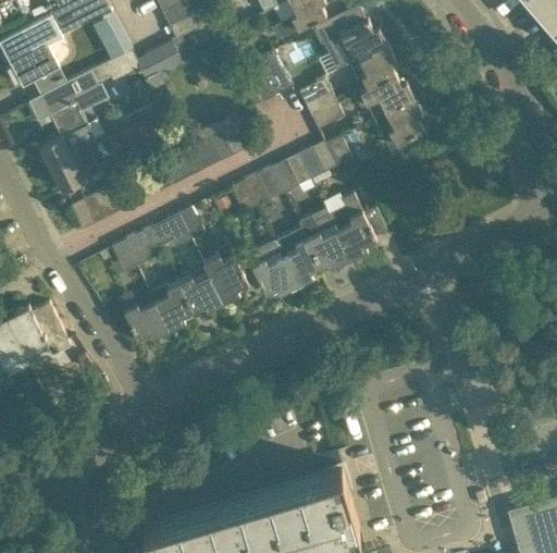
[(71,0),(49,12),(50,15),(36,22),(19,32),(0,40),(0,42),(13,66),(8,70),(15,84),(21,82),(23,86),(34,81),(35,80),(42,75),(53,70),(59,66),(48,45),(62,37),(61,35),(111,9),(107,0),(71,0)]
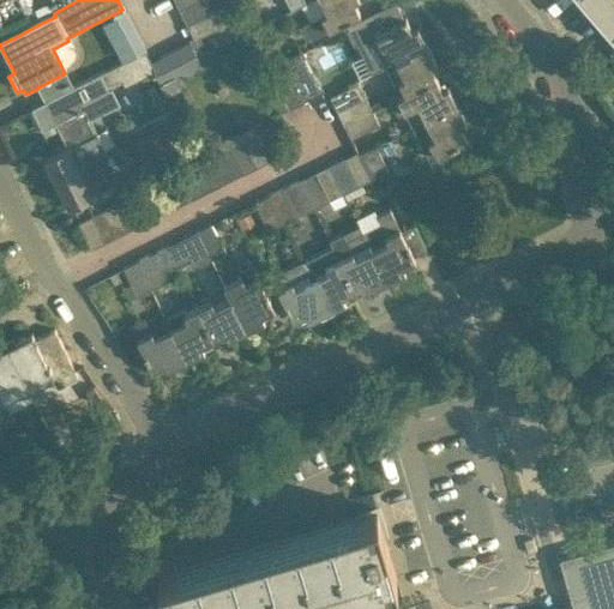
[(215,13),(208,0),(173,0),(187,28),(215,13)]
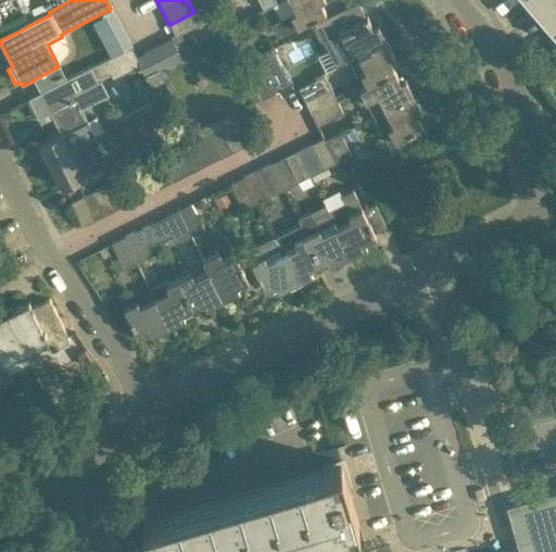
[(257,0),(263,11),(274,7),(286,0),(257,0)]
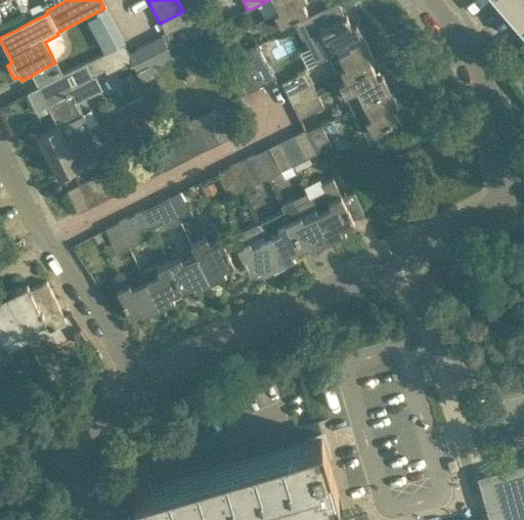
[(306,0),(271,0),(278,14),(258,24),(264,36),(280,28),(300,18),(299,17),(307,13),(302,3),(306,1),(306,0)]
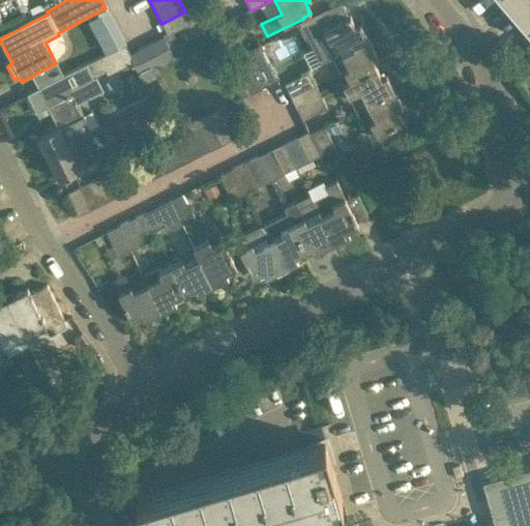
[(528,0),(499,0),(512,15),(528,0)]
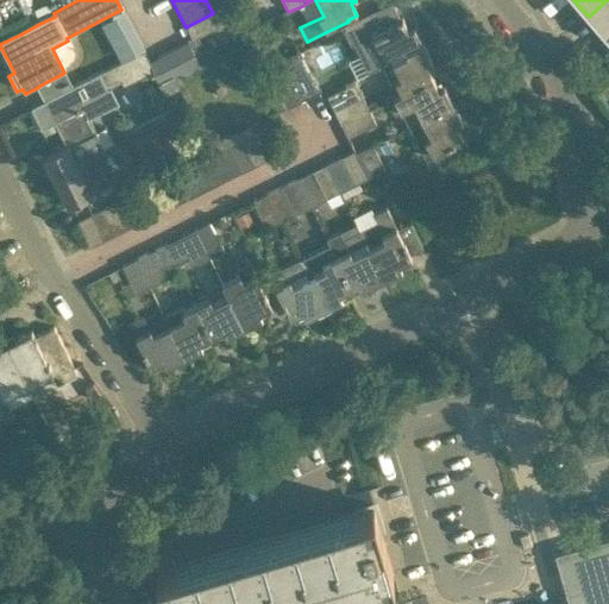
[(608,0),(607,0),(589,17),(602,33),(608,26),(608,0)]
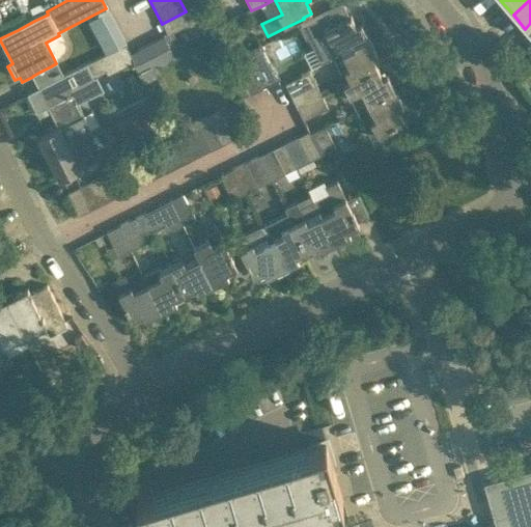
[(99,17),(99,18),(98,19),(115,51),(116,50),(126,46),(108,11),(99,17)]
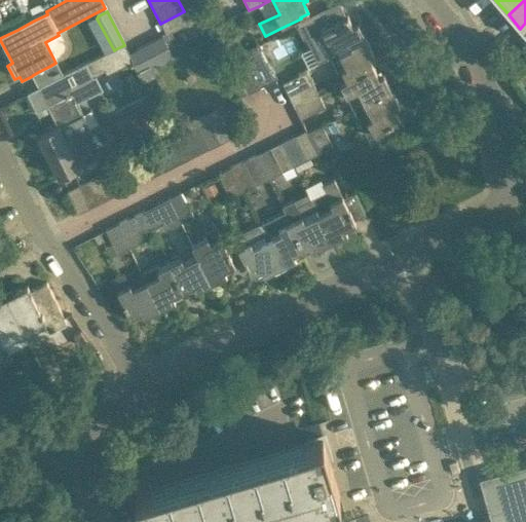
[(165,34),(166,36),(171,35),(190,25),(184,11),(160,24),(165,34)]
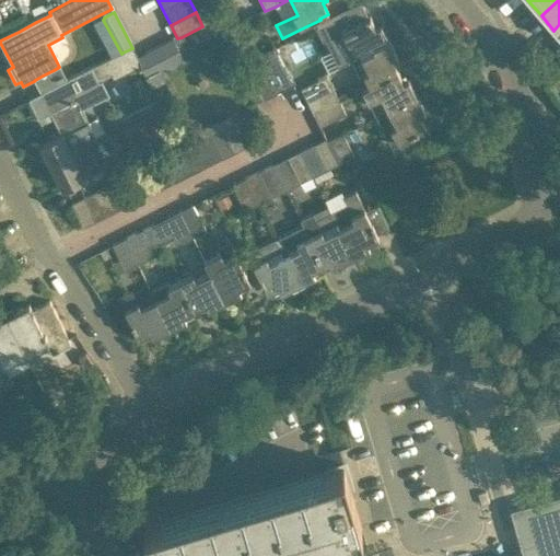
[(347,44),(352,42),(360,58),(389,43),(381,26),(376,30),(370,18),(362,22),(356,25),(341,32),(347,44)]
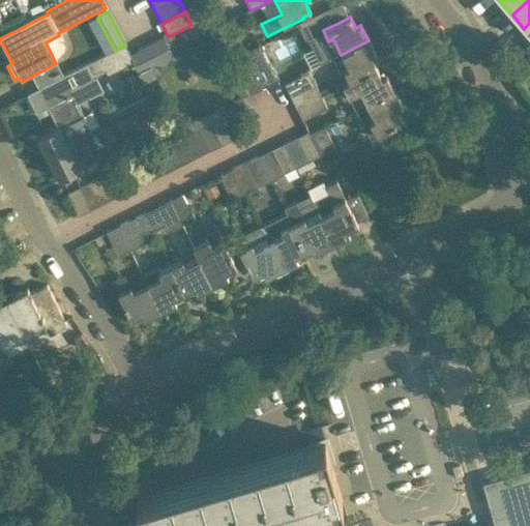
[(174,38),(172,35),(168,36),(167,34),(163,37),(164,38),(174,60),(178,58),(182,56),(174,38)]
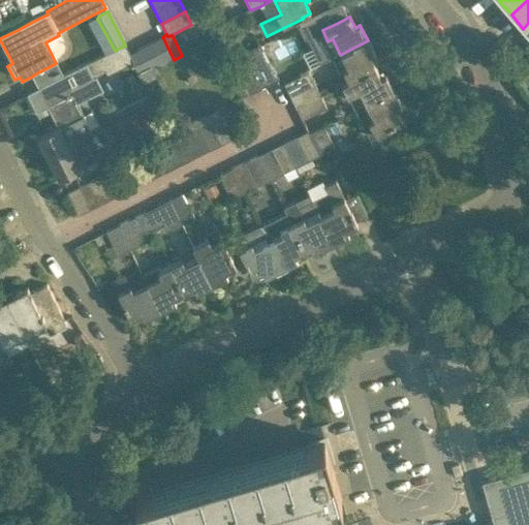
[(174,60),(163,38),(139,51),(145,62),(150,71),(174,60)]
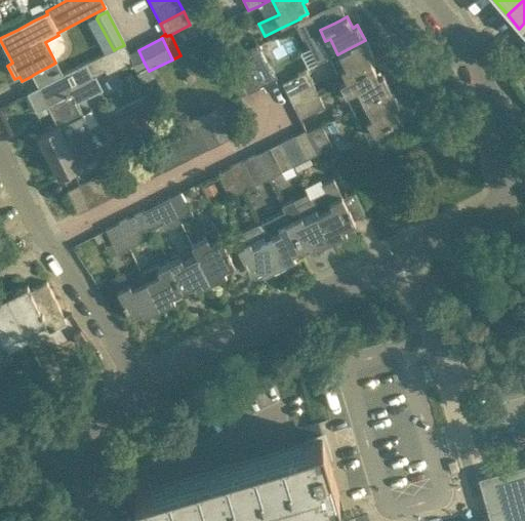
[(337,54),(329,58),(337,73),(340,72),(347,82),(373,69),(368,58),(373,56),(365,40),(337,54)]
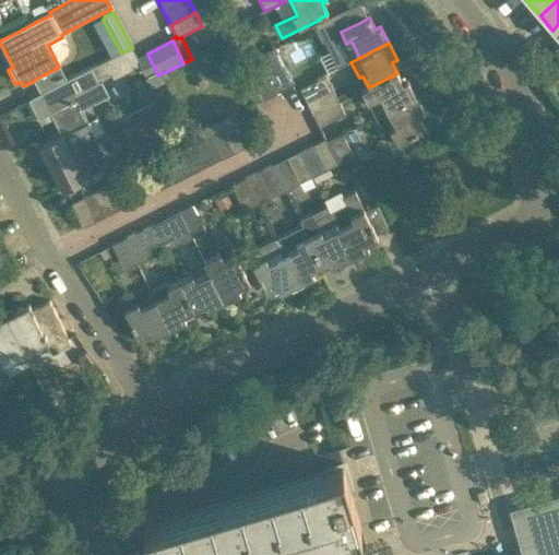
[(122,77),(141,67),(142,67),(132,48),(28,101),(38,120),(50,114),(61,134),(62,138),(90,125),(82,110),(94,104),(87,90),(111,77),(114,81),(122,77)]
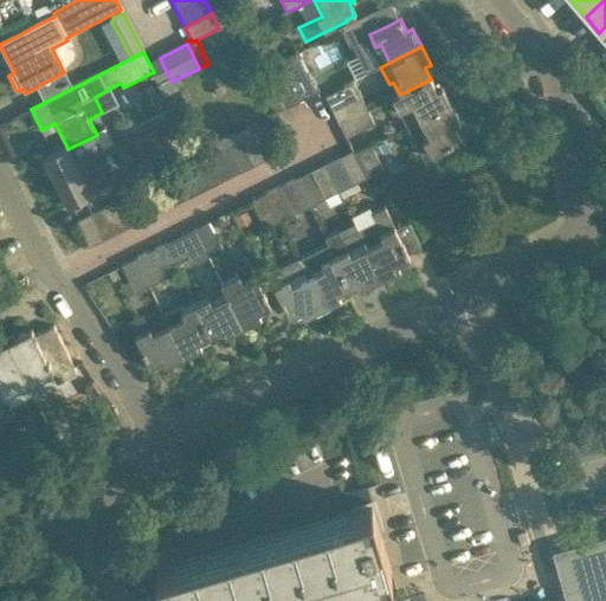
[(290,82),(309,73),(300,53),(279,63),(287,75),(290,82)]
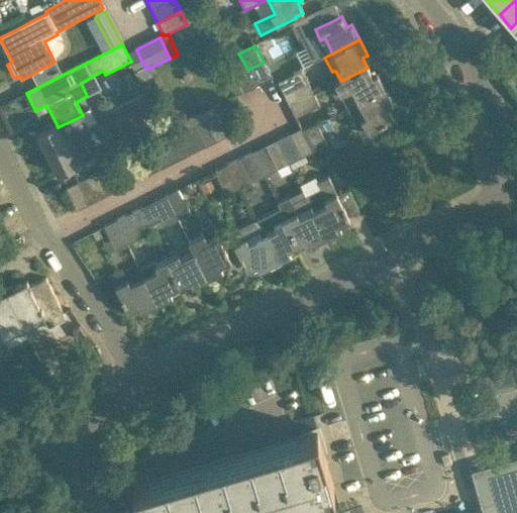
[(247,70),(244,64),(231,70),(243,95),(256,88),(247,70)]
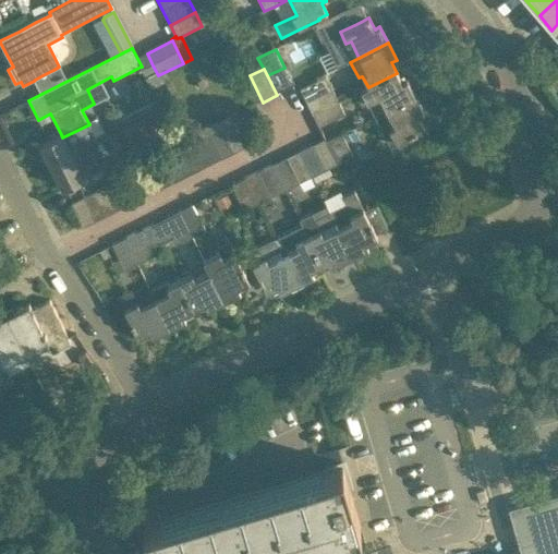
[(397,73),(368,87),(362,92),(375,118),(415,97),(408,81),(402,83),(397,73)]
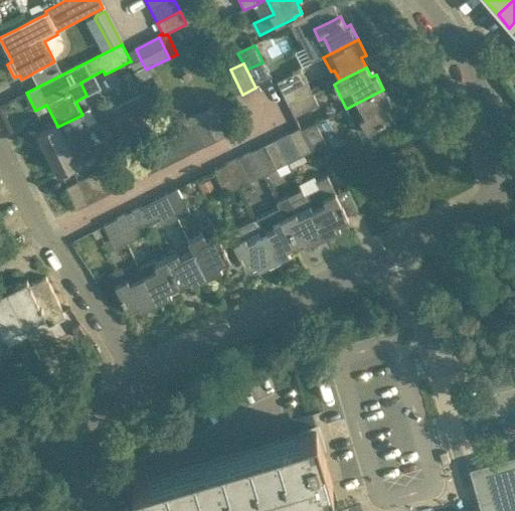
[(283,97),(307,84),(301,71),(277,83),(283,97)]
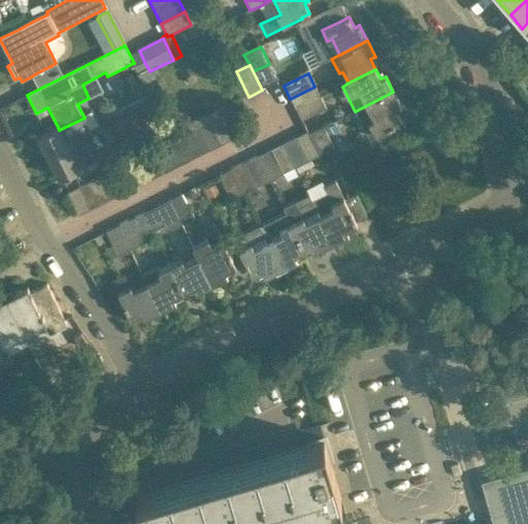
[(290,99),(296,109),(320,97),(315,87),(290,99)]
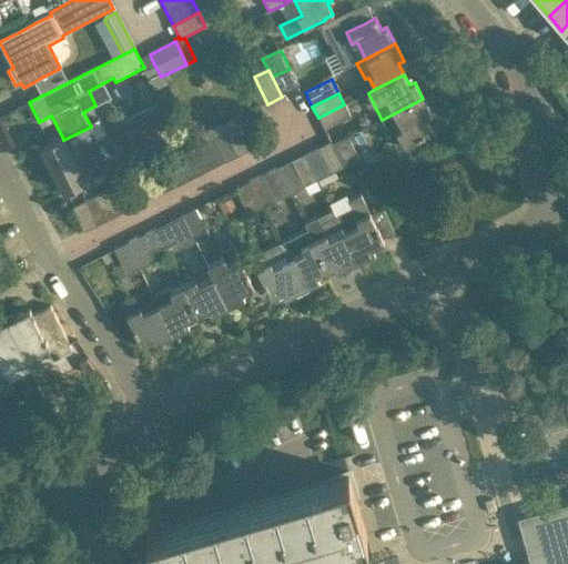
[(423,99),(382,120),(396,148),(403,144),(404,145),(424,136),(424,134),(433,130),(426,119),(432,117),(423,99)]
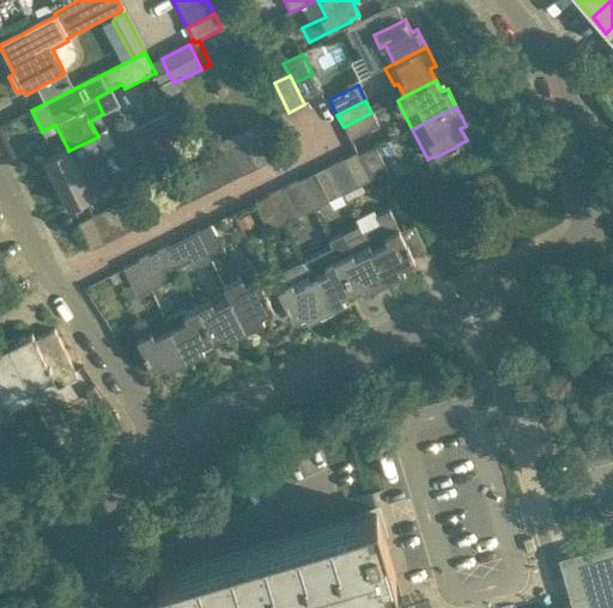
[(351,141),(378,127),(371,113),(344,127),(351,141)]
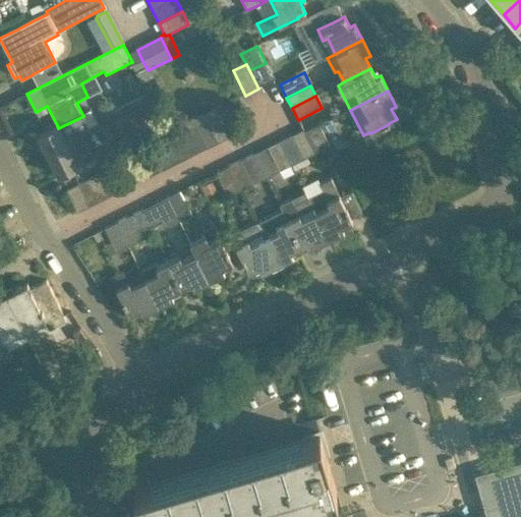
[(58,177),(76,168),(79,166),(74,157),(85,151),(78,136),(91,130),(83,116),(58,128),(57,125),(38,135),(58,177)]
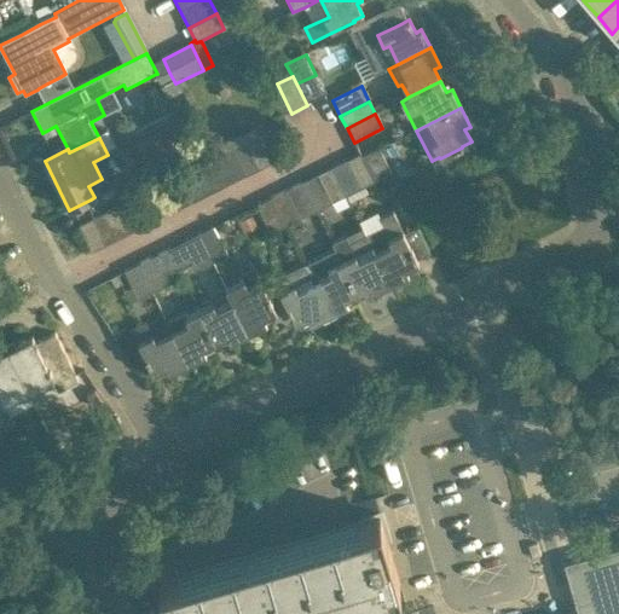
[(259,171),(272,164),(259,138),(246,145),(259,171)]
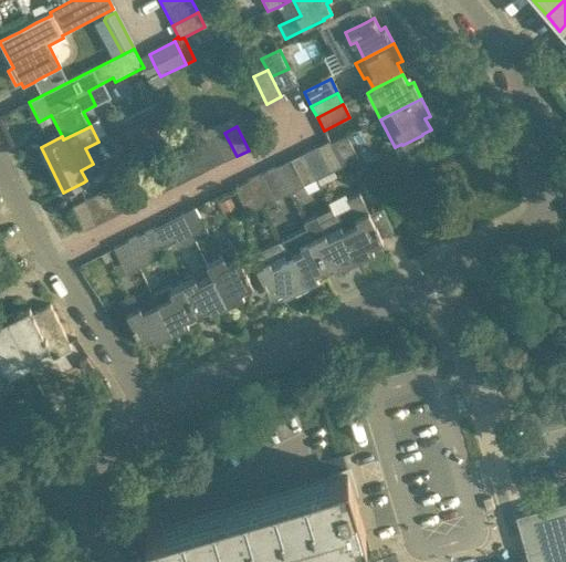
[(224,133),(211,139),(223,163),(237,156),(224,133)]
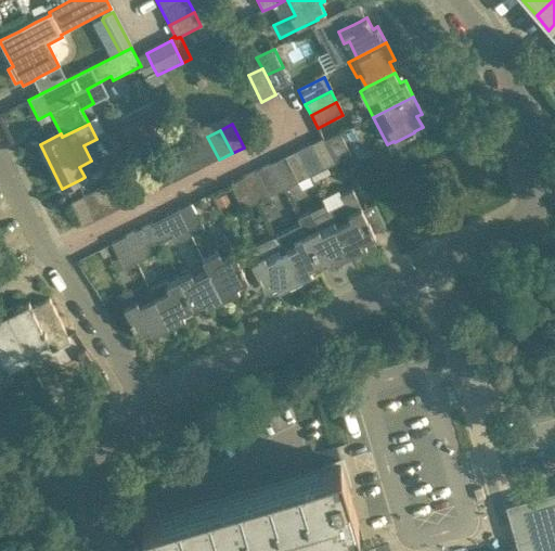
[(324,142),(335,165),(350,157),(339,135),(324,142)]
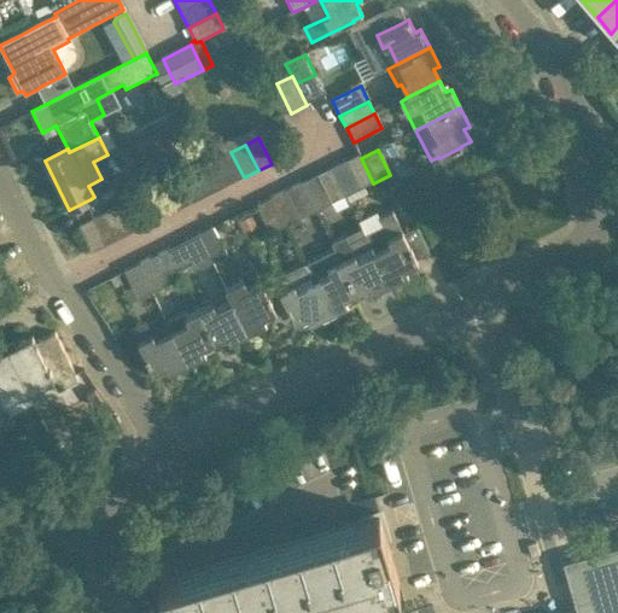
[(210,162),(223,188),(244,177),(231,152),(210,162)]
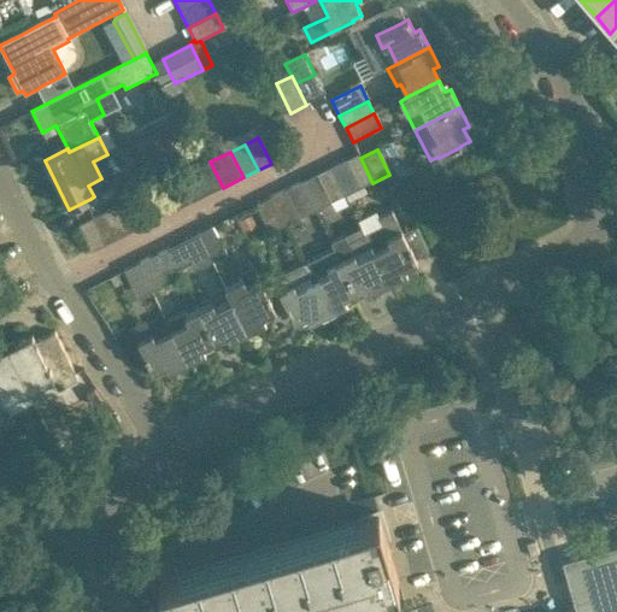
[(345,162),(359,189),(365,187),(372,183),(360,158),(359,154),(345,162)]
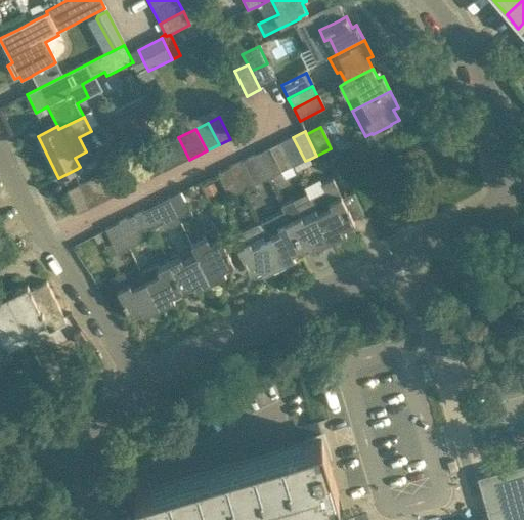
[(178,137),(166,143),(177,165),(189,160),(178,137)]
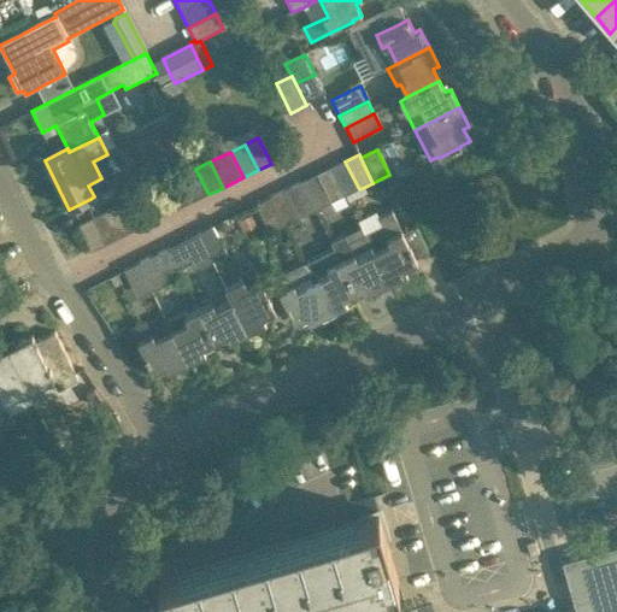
[(333,168),(347,195),(359,189),(345,162),(333,168)]
